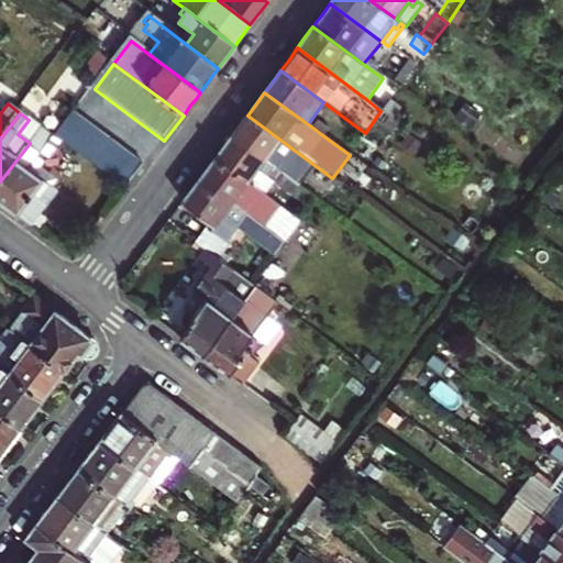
[(307,159),(247,116),(239,127),(230,138),(290,181),(307,159)]
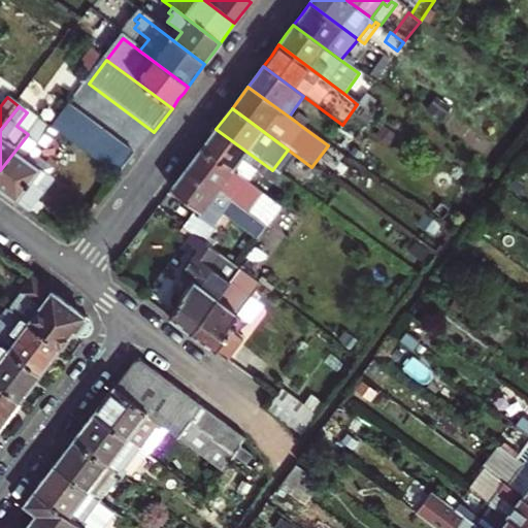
[(134,159),(69,110),(53,132),(118,180),(134,159)]
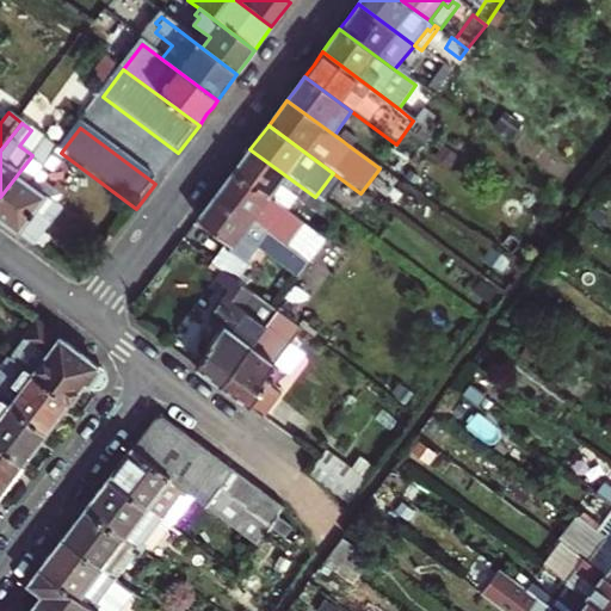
[(45,140),(31,130),(19,146),(32,155),(45,140)]
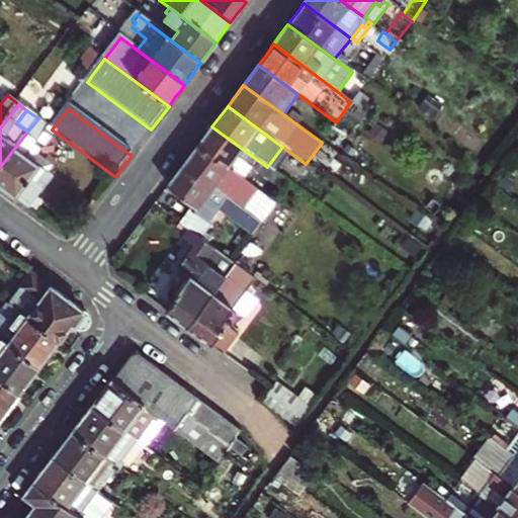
[(293,114),(290,119),(295,123),(298,118),(293,114)]
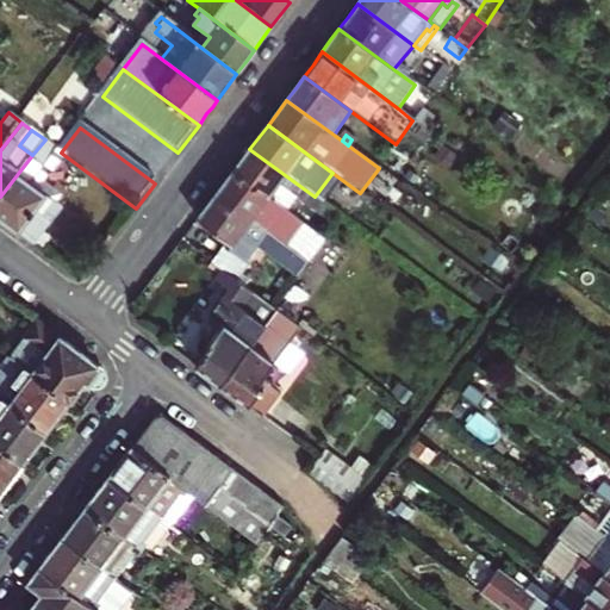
[(0,197),(0,216),(37,244),(51,228),(66,211),(31,185),(57,150),(45,139),(32,155),(0,197)]
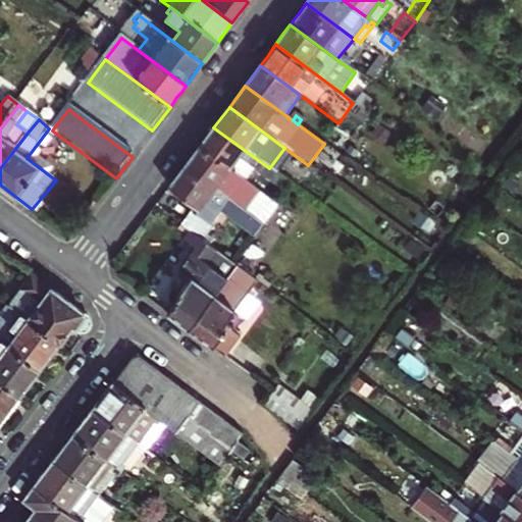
[(206,138),(199,147),(254,189),(262,177),(278,190),(285,180),(269,168),(213,127),(206,138)]
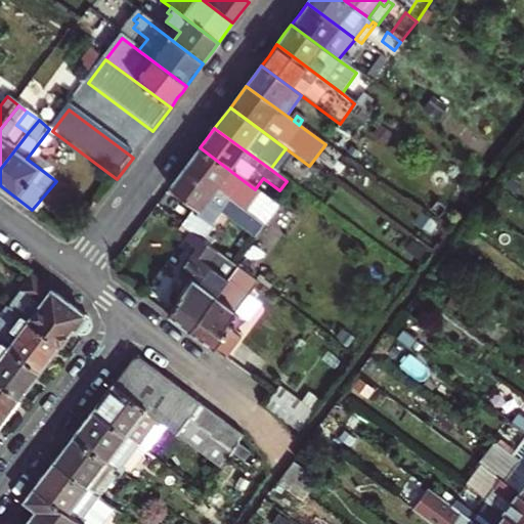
[(389,135),(379,128),(372,137),(383,144),(389,135)]
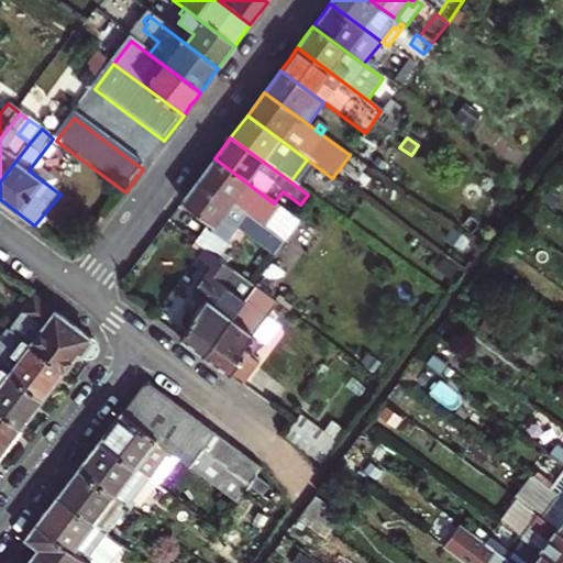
[(197,181),(282,243),(298,221),(274,203),(214,158),(206,170),(197,181)]
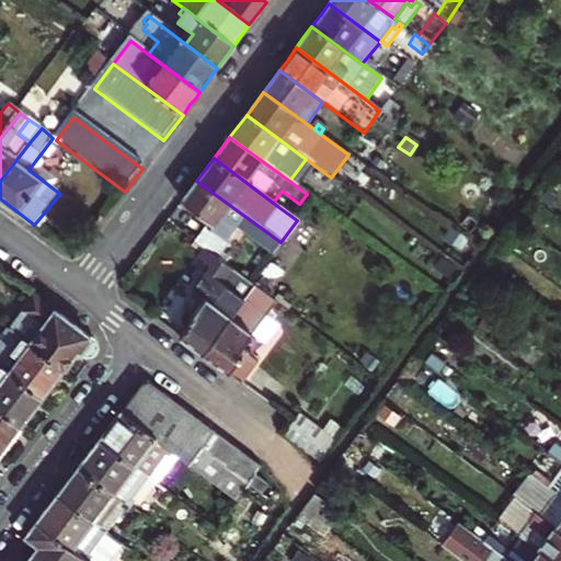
[(281,242),(196,181),(189,192),(181,203),(207,224),(194,242),(205,251),(217,260),(227,245),(222,243),(233,227),(272,255),(281,242)]
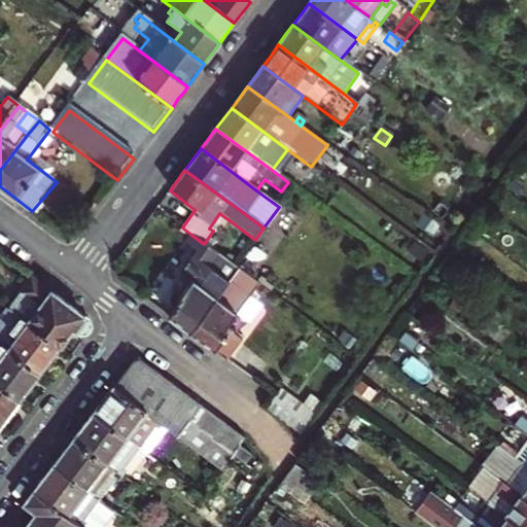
[(437,227),(422,216),(416,225),(431,237),(437,227)]
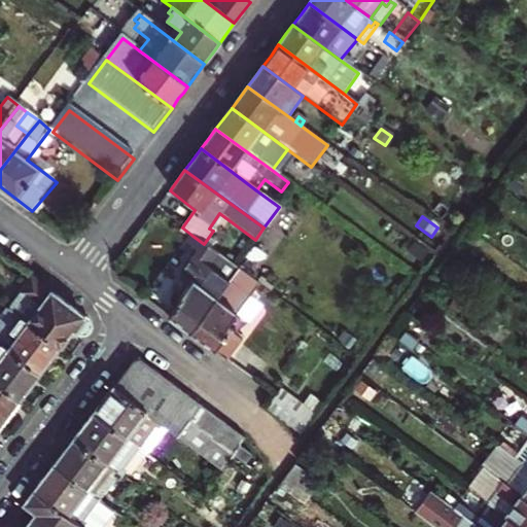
[(192,236),(186,244),(201,255),(188,272),(195,277),(183,292),(174,284),(165,296),(155,308),(192,336),(241,272),(236,268),(204,244),(192,236)]
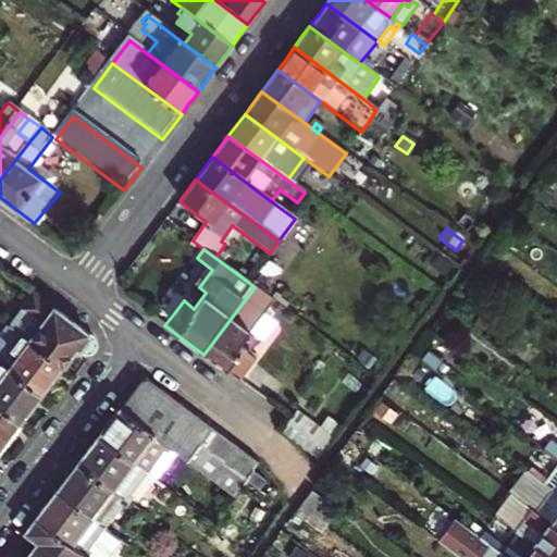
[(447,267),(438,260),(434,268),(442,273),(447,267)]
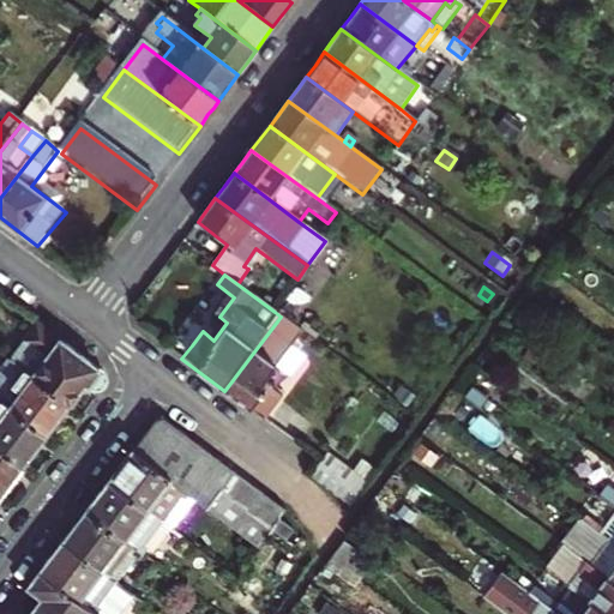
[(292,304),(284,312),(296,321),(304,312),(292,304)]
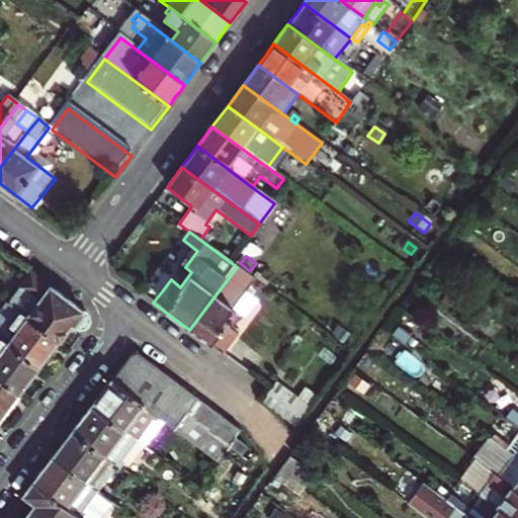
[(237,267),(189,330),(227,357),(242,337),(226,324),(257,282),(237,267)]
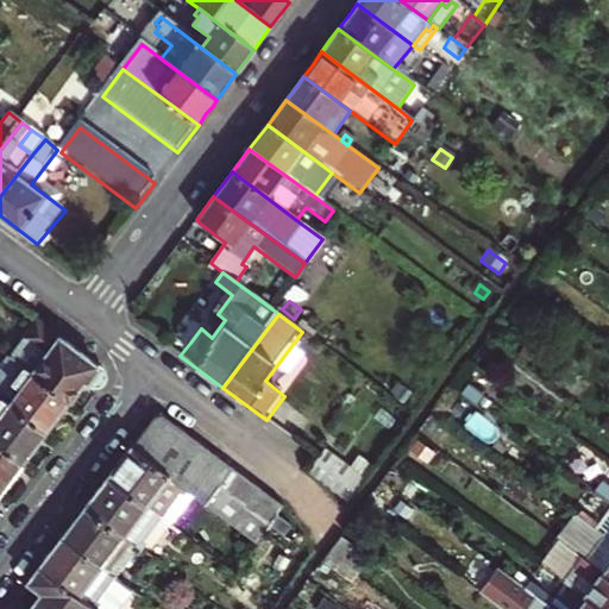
[(42,318),(16,355),(73,396),(87,377),(94,383),(101,389),(115,371),(42,318)]
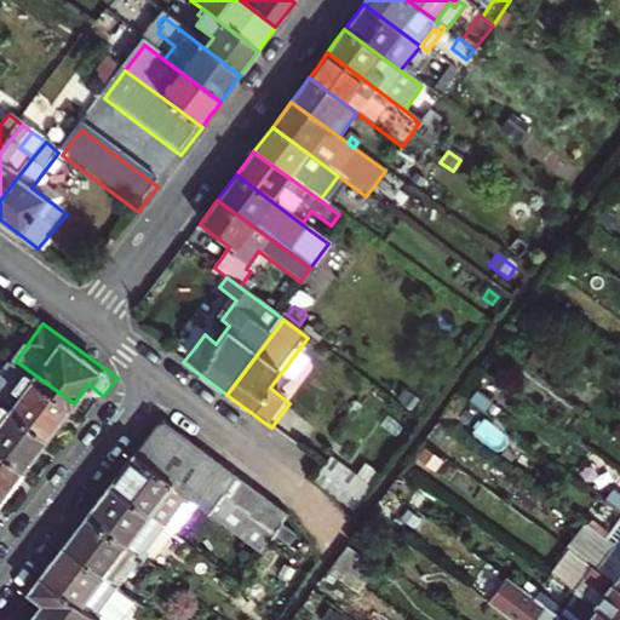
[(74,403),(16,361),(13,359),(0,377),(0,397),(49,435),(62,419),(74,403)]
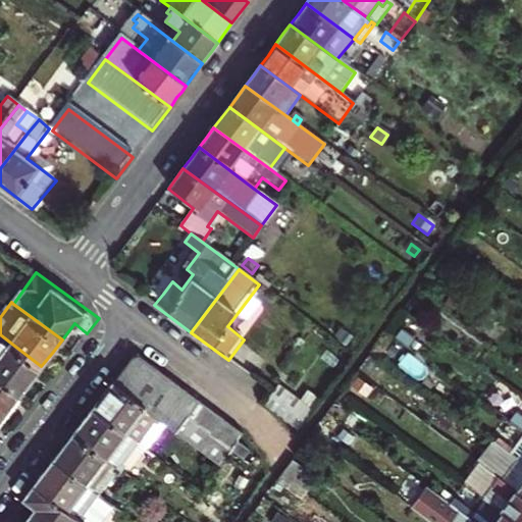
[(41,366),(0,334),(0,376),(20,393),(31,379),(41,366)]
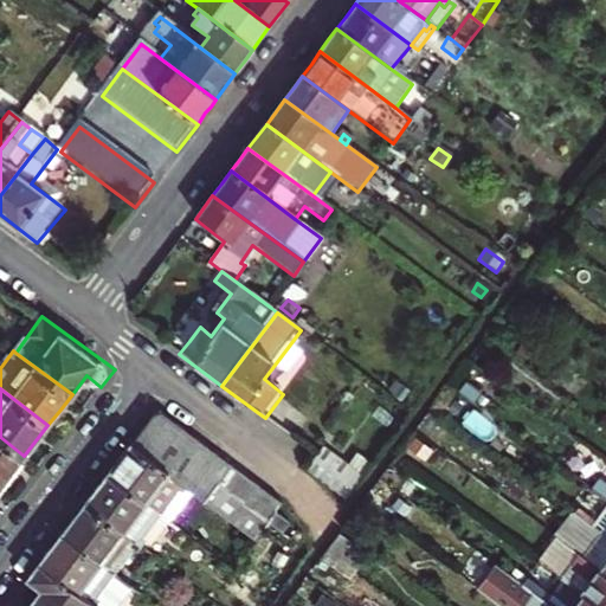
[(149,424),(194,457),(207,442),(162,407),(155,416),(149,424)]
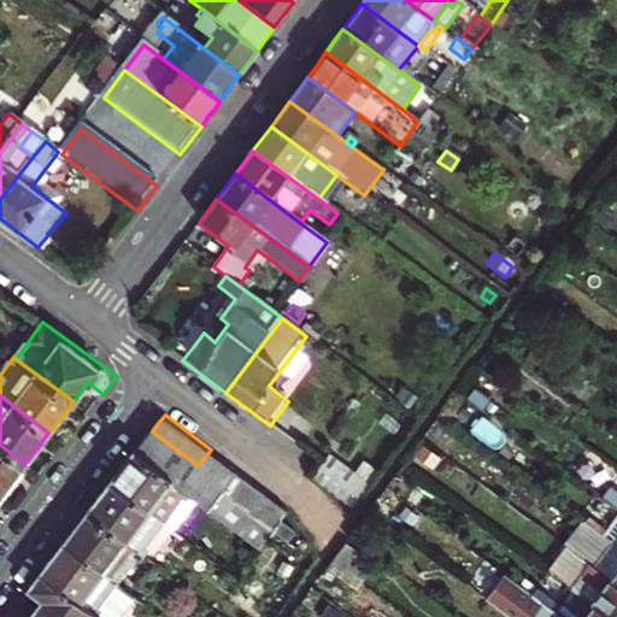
[(145,440),(139,448),(186,482),(198,465),(152,432),(145,440)]
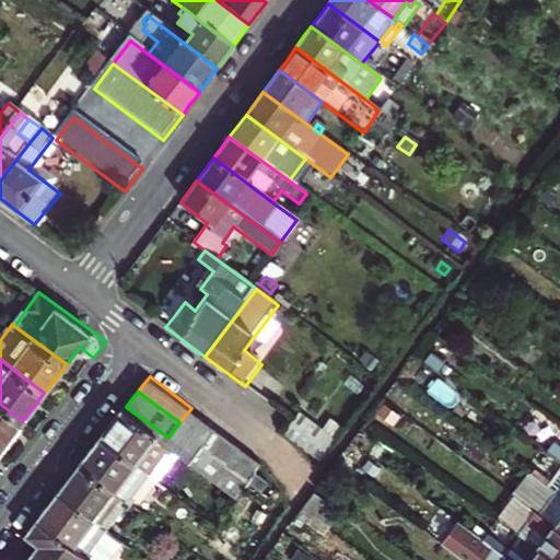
[(336,435),(276,401),(263,426),(323,459),(336,435)]
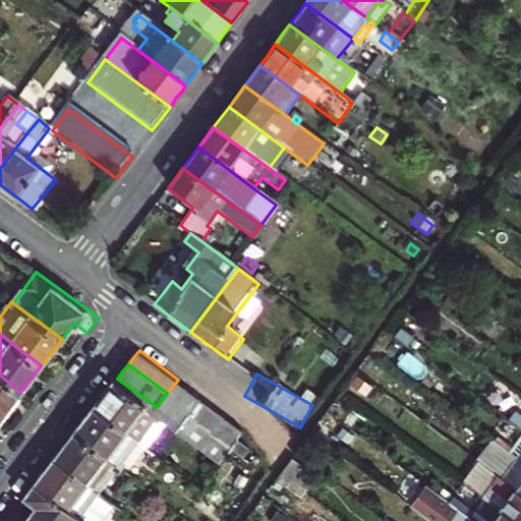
[(0,417),(1,418),(11,405),(20,392),(0,375),(0,417)]
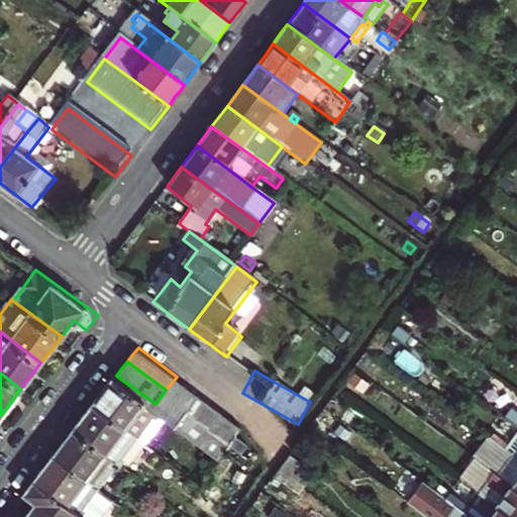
[(355,375),(349,383),(363,392),(369,384),(355,375)]
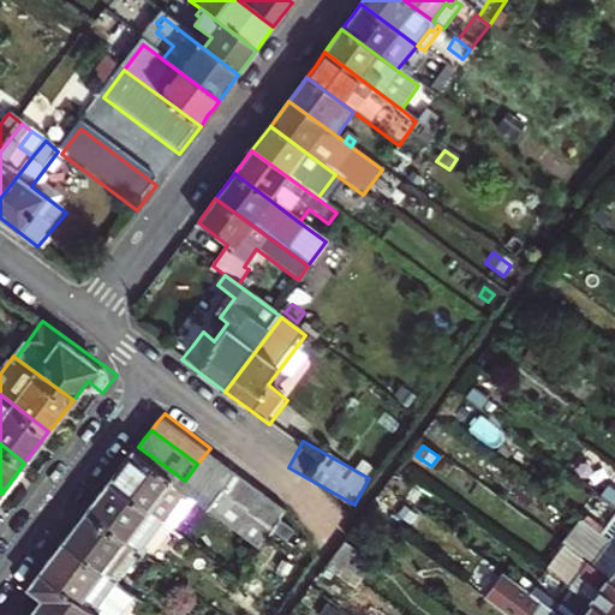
[(185,481),(138,447),(126,463),(114,477),(168,520),(187,494),(193,499),(199,491),(185,481)]
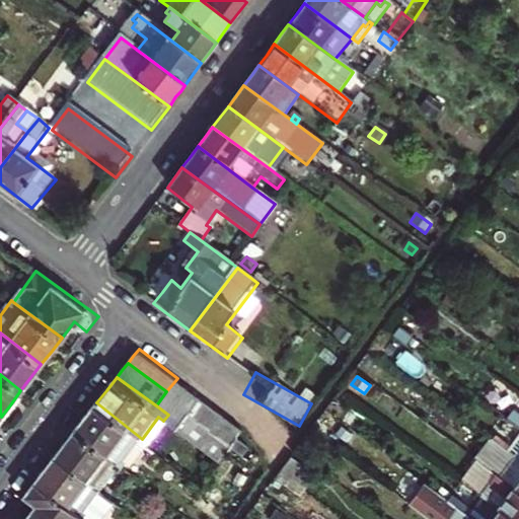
[(168,415),(181,425),(202,396),(177,378),(166,391),(156,405),(168,415)]
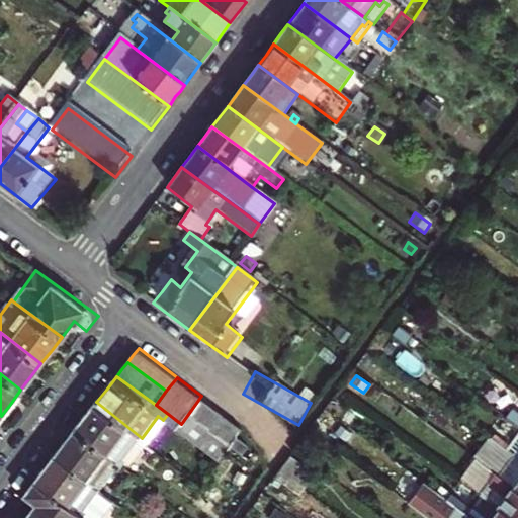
[(181,424),(203,440),(224,412),(201,396),(181,424)]
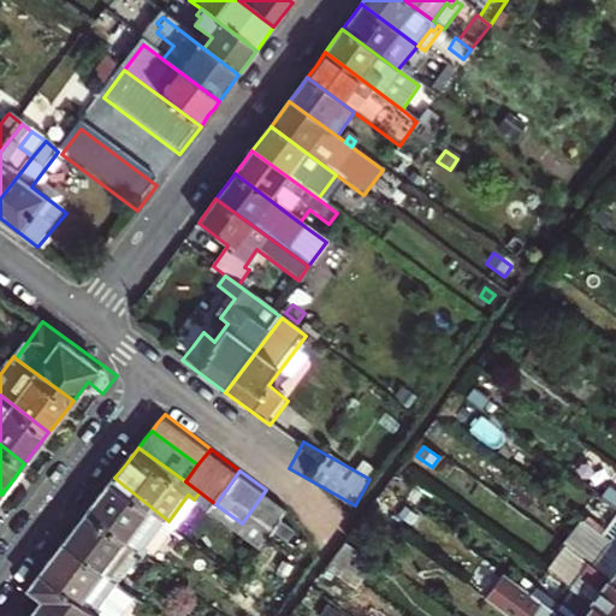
[(169,521),(114,478),(104,493),(92,509),(150,554),(155,548),(150,543),(169,521)]
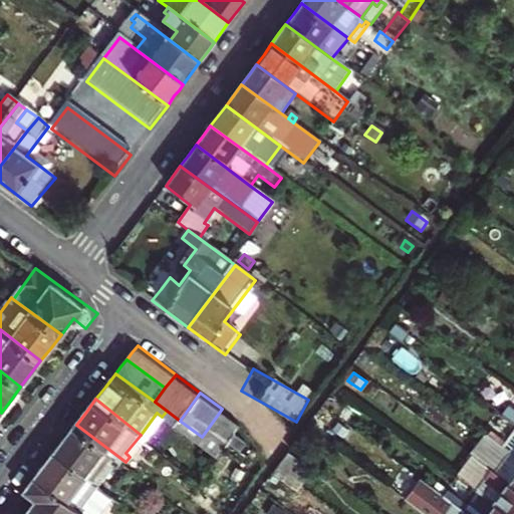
[(504,414),(513,422),(513,407),(510,405),(504,414)]
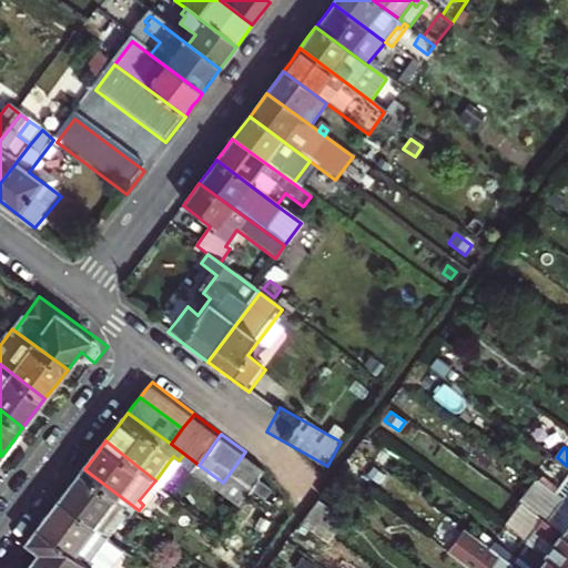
[(223,483),(249,500),(257,488),(263,479),(269,470),(245,452),(223,483)]
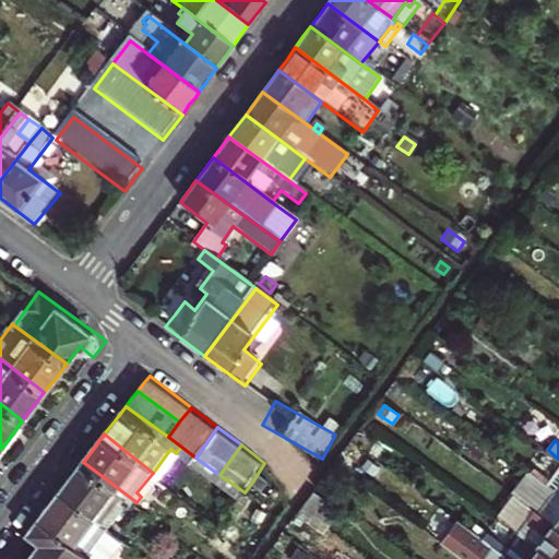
[(137,502),(83,462),(72,475),(61,489),(110,527),(128,504),(132,508),(137,502)]
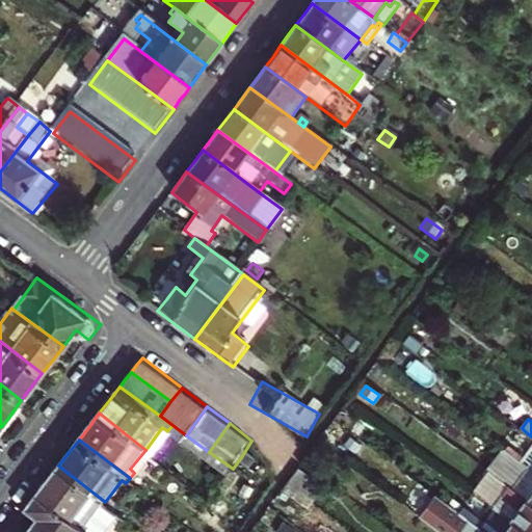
[(531,447),(525,457),(509,445),(506,450),(531,470),(531,447)]
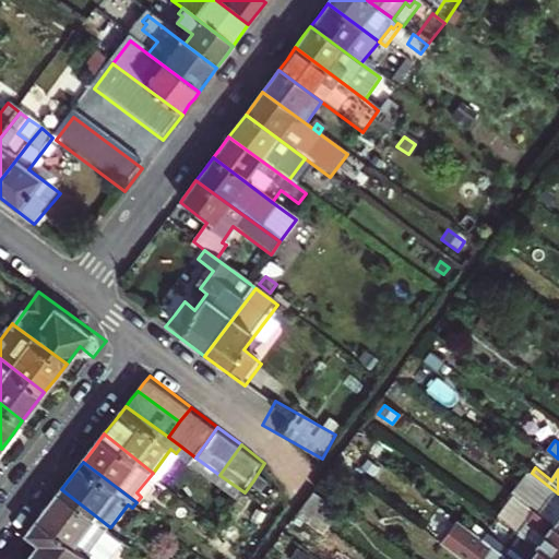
[(259,472),(253,480),(261,486),(266,477),(259,472)]
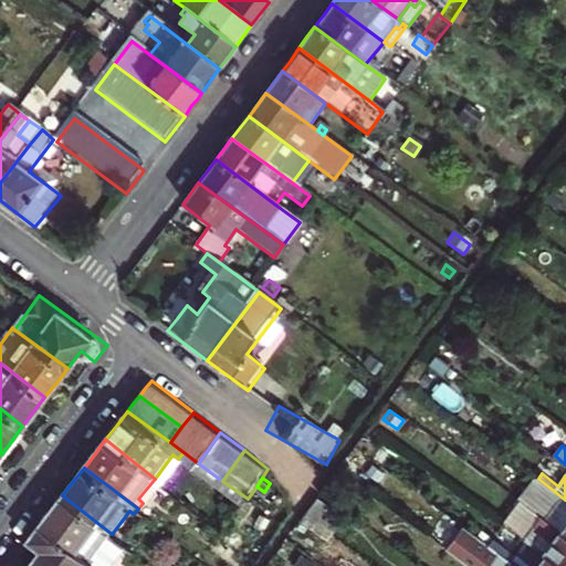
[(521,502),(542,517),(565,536),(565,500),(538,479),(521,502)]
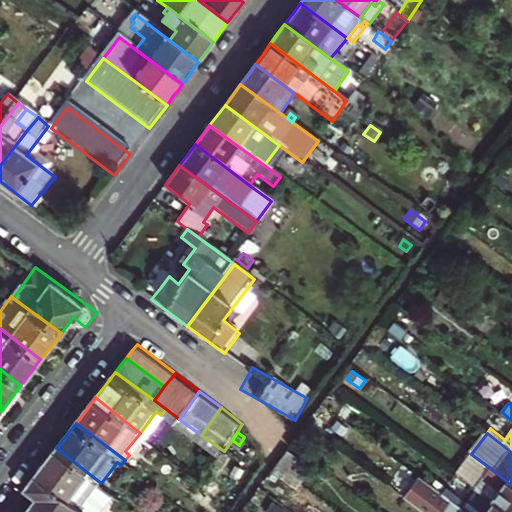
[(101,483),(56,448),(47,460),(38,472),(89,511),(99,511),(114,493),(101,483)]
